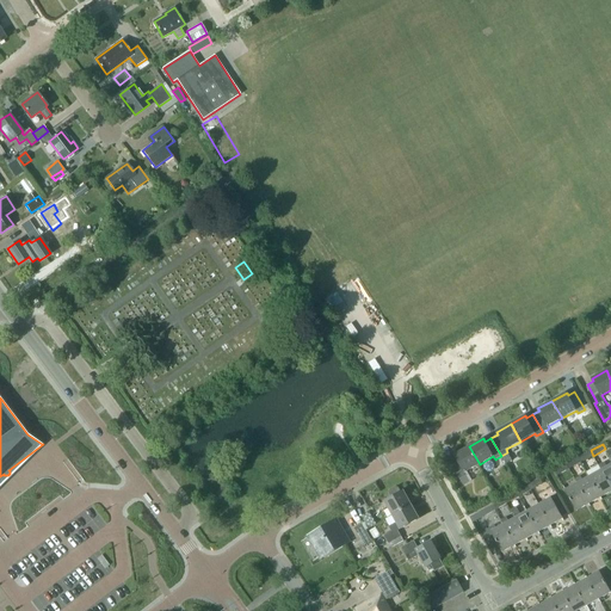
[(464,473),(480,464),(469,446),(455,455),(456,457),(450,461),(460,479),(467,475),(464,473)]
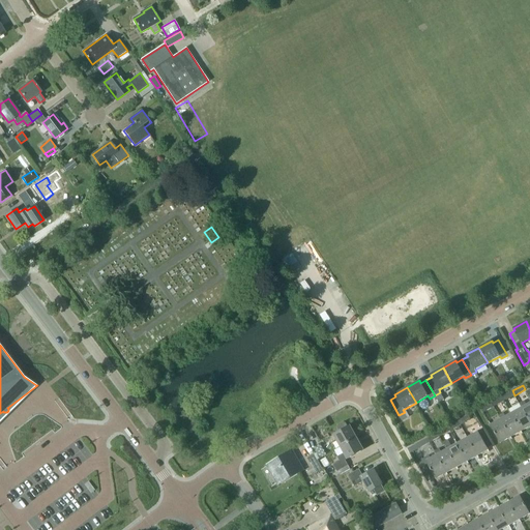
[(507,400),(514,395),(512,390),(505,394),(507,400)]
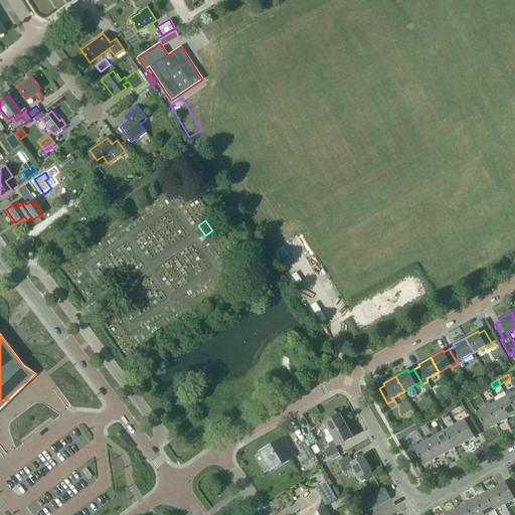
[(481,389),(483,393),(490,389),(488,385),(481,389)]
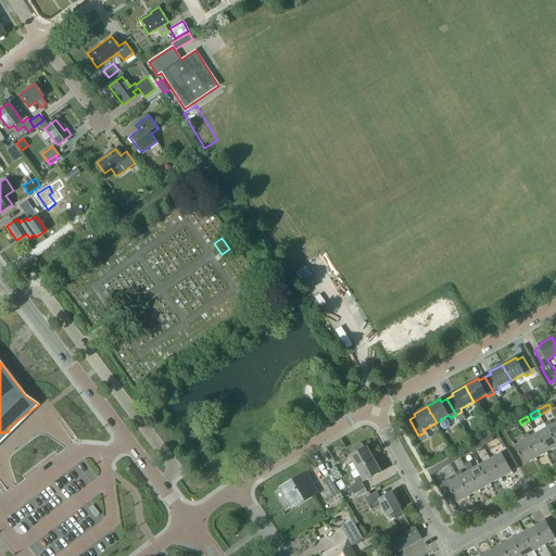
[(510,431),(518,427),(516,422),(508,426),(510,431)]
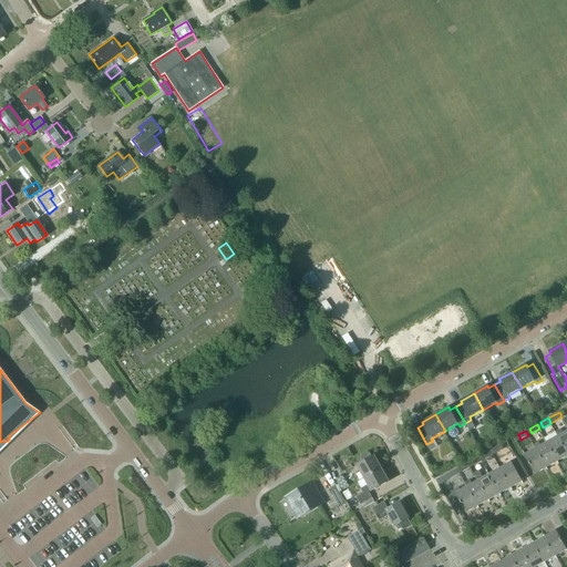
[(545,439),(547,442),(557,462),(566,455),(566,452),(558,436),(556,432),(545,439)]
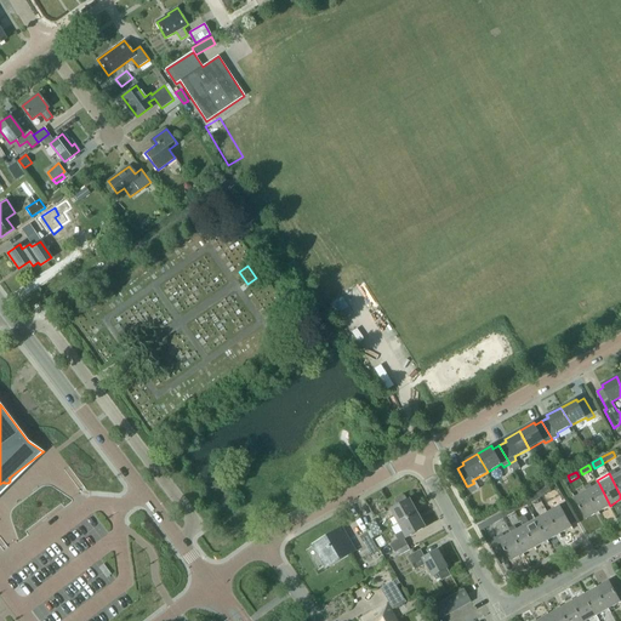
[(598,512),(610,506),(599,484),(592,488),(590,484),(585,486),(587,491),(598,512)]
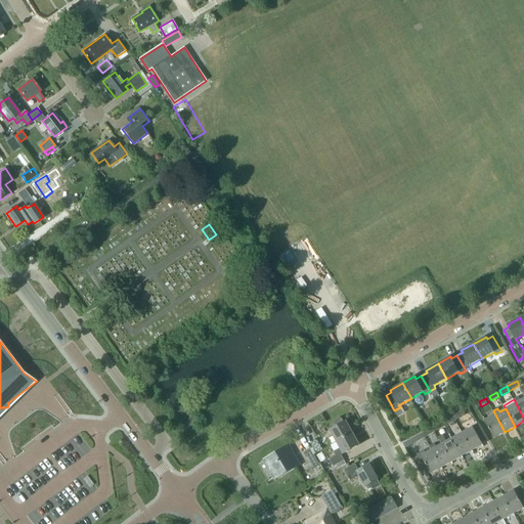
[(494,438),(505,432),(495,415),(485,420),(494,438)]
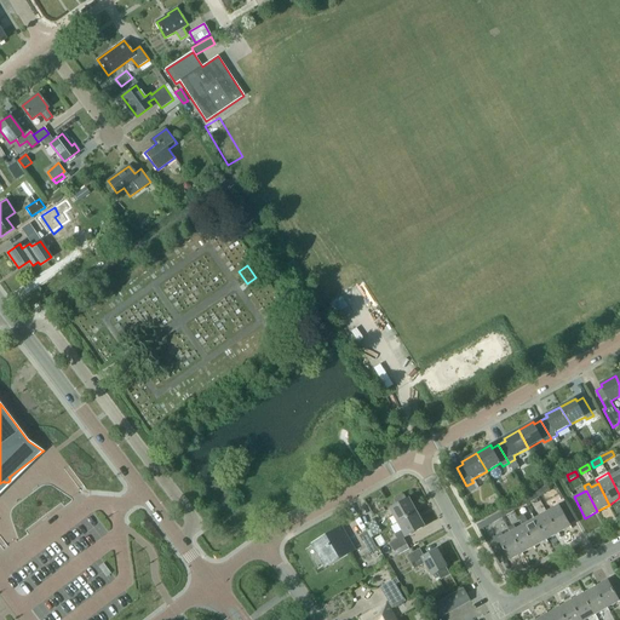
[(539,498),(537,492),(528,497),(530,503),(539,498)]
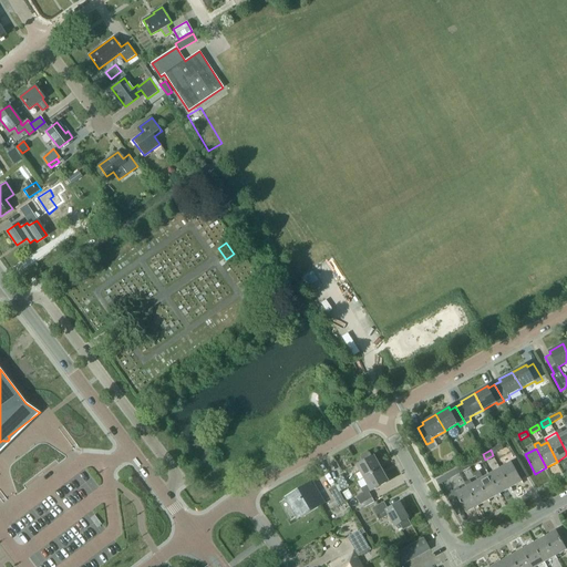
[(360,468),(364,478),(382,468),(374,455),(373,456),(370,452),(368,452),(362,455),(362,457),(364,462),(353,467),(354,468),(352,470),(353,472),(356,471),(357,473),(359,471),(359,470),(360,468)]
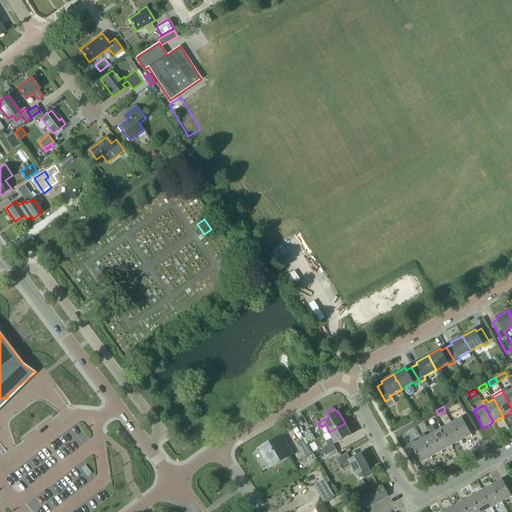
[(426,416),(428,420),(435,416),(433,412),(426,416)]
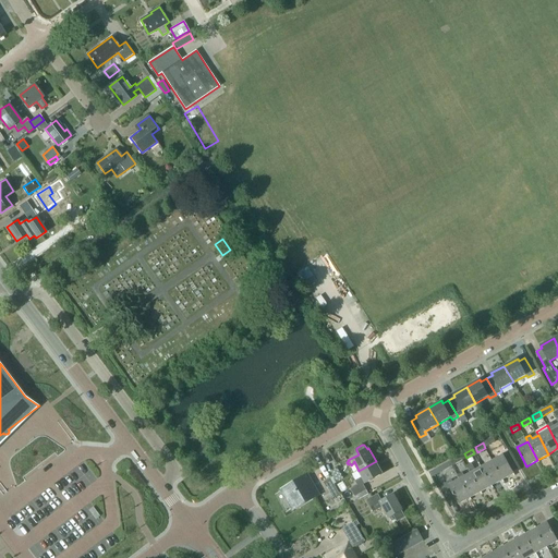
[(518,466),(509,451),(493,461),(504,480),(514,473),(512,470),(518,466)]
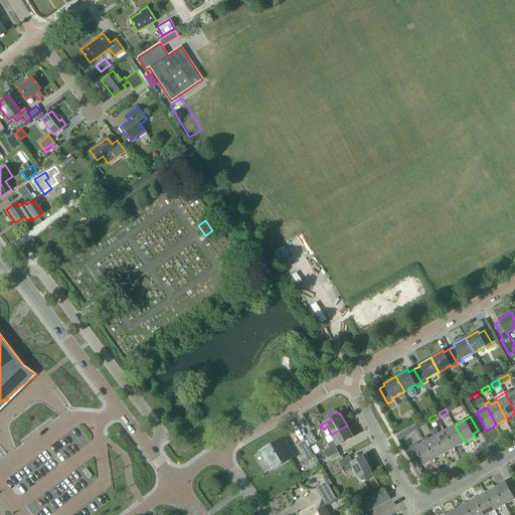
[(425,419),(418,423),(420,428),(427,424),(425,419)]
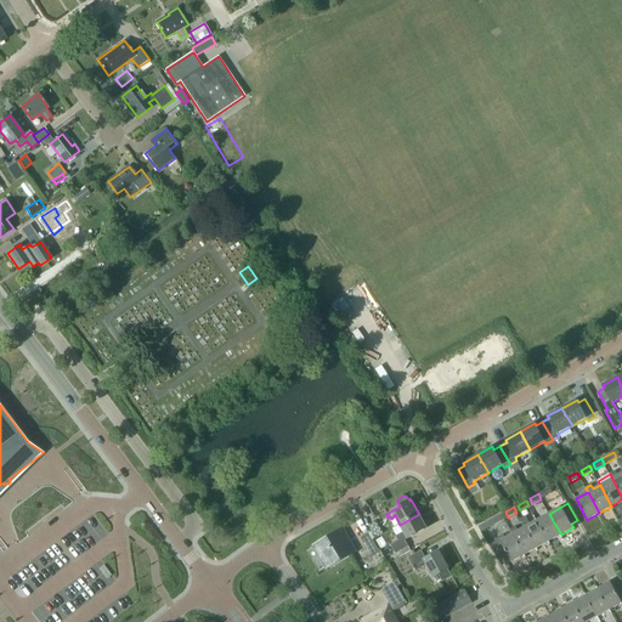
[(396,553),(410,546),(406,539),(408,538),(427,529),(419,514),(400,525),(405,531),(396,536),(399,541),(393,544),(396,553)]
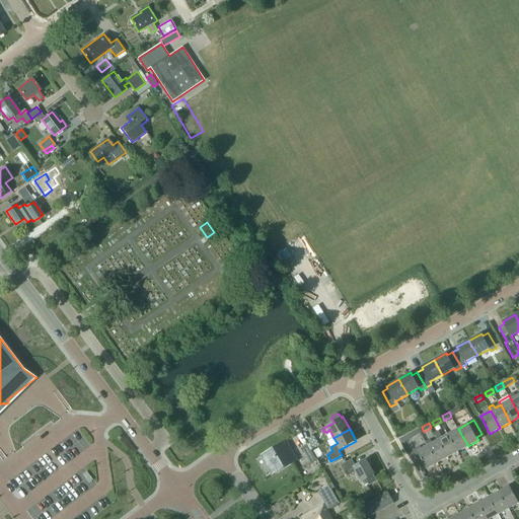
[(411,439),(421,433),(419,429),(409,434),(411,439)]
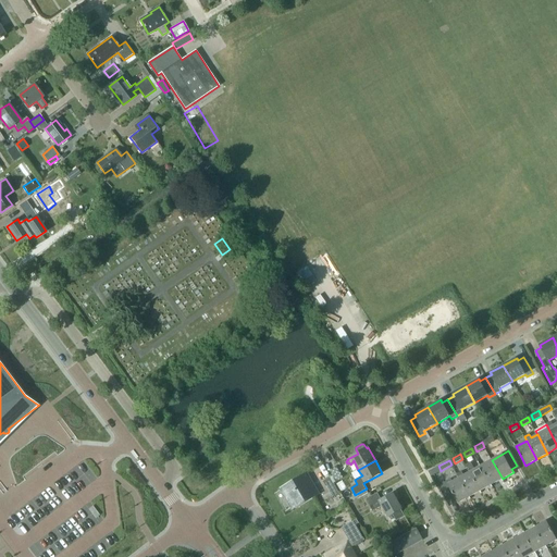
[(492,485),(503,479),(492,460),(481,466),(492,485)]
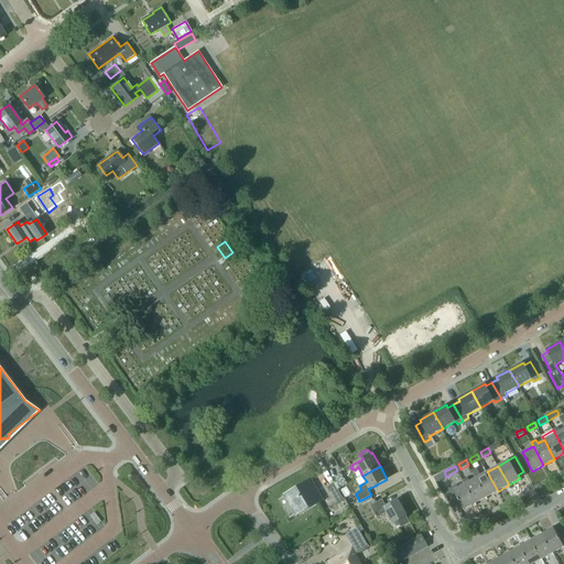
[(487,497),(498,491),(487,472),(480,475),(476,468),(472,470),(476,478),(487,497)]
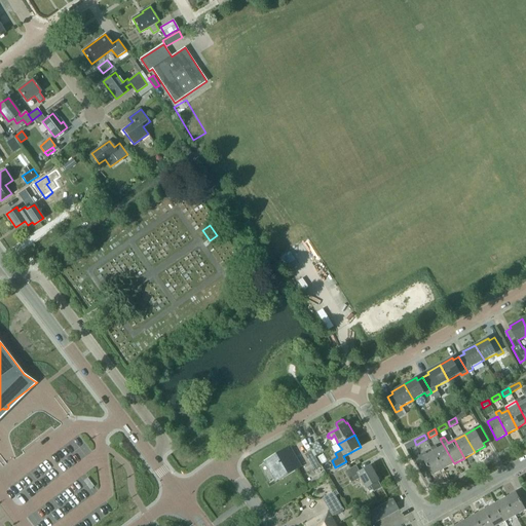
[(324,451),(317,441),(311,444),(317,455),(324,451)]
